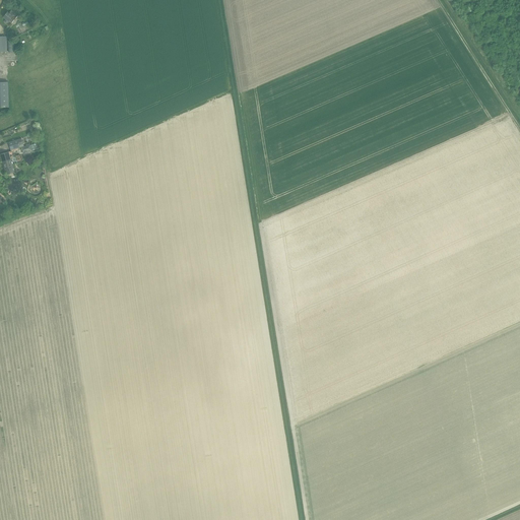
[(7,12),(3,17),(5,19),(4,21),(4,22),(6,23),(7,23),(8,21),(11,23),(17,15),(14,13),(15,13),(11,10),(9,13),(7,12)]
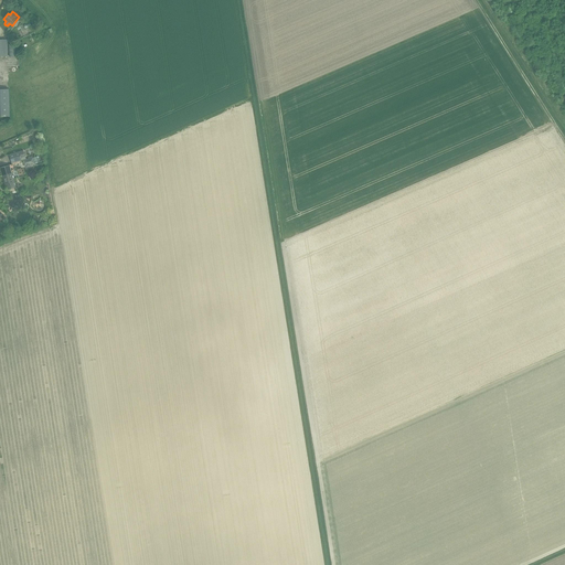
[(0,88),(0,116),(9,117),(9,89),(0,88)]
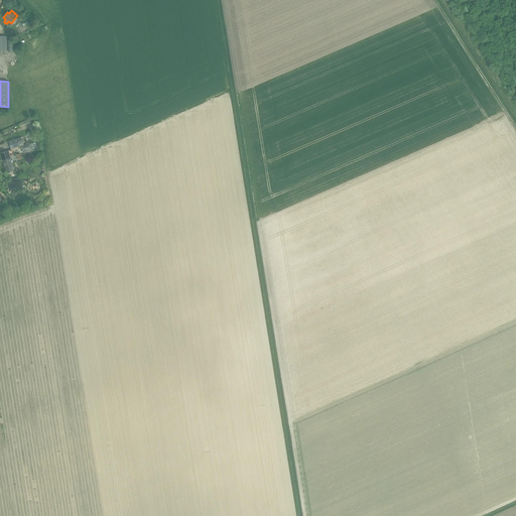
[(10,149),(18,147),(23,146),(21,138),(8,141),(10,149)]
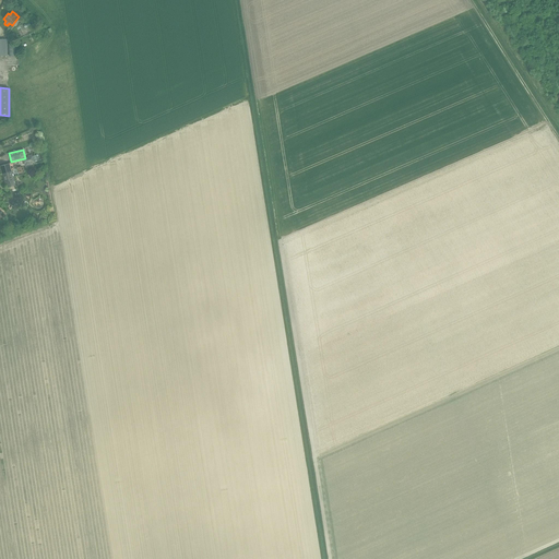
[(32,156),(23,158),(24,164),(25,164),(26,166),(31,165),(30,163),(34,162),(32,156)]
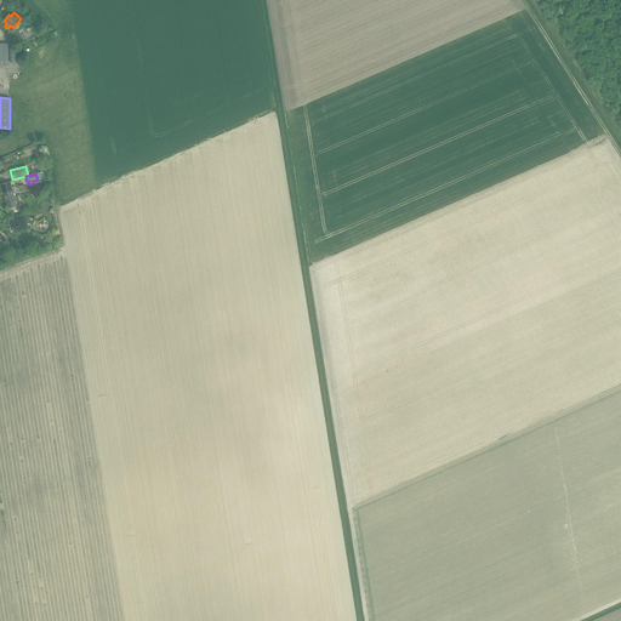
[(11,208),(17,205),(16,201),(15,197),(16,197),(15,192),(13,193),(12,189),(15,188),(13,181),(0,184),(0,183),(3,193),(4,193),(6,199),(5,199),(5,203),(6,203),(7,204),(10,204),(11,208)]
